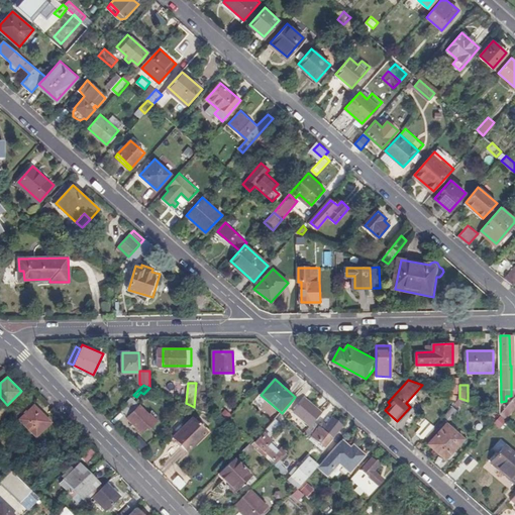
[(131,397),(121,408),(130,417),(129,418),(141,431),(146,426),(148,428),(156,421),(131,397)]
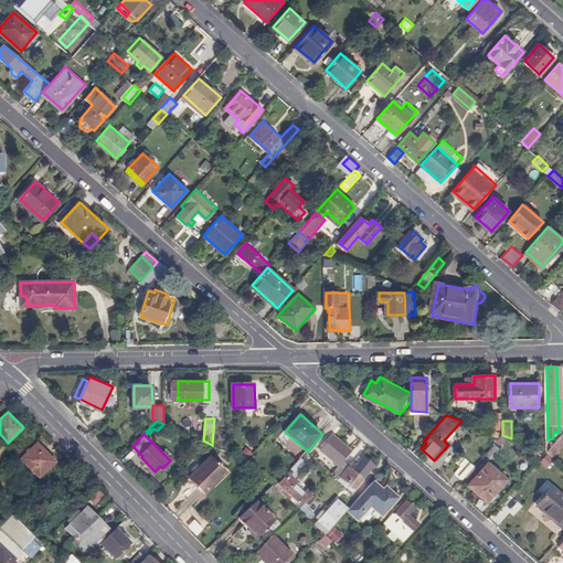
[(562,434),(548,452),(553,456),(562,445),(562,434)]
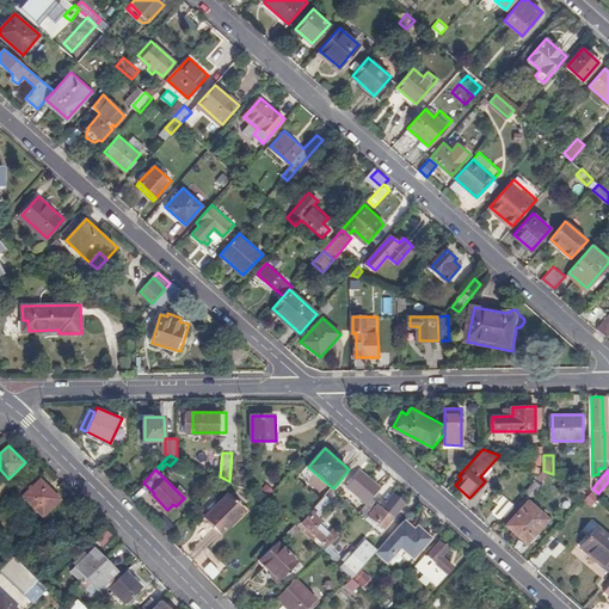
[(543,471),(537,477),(543,483),(553,474),(543,471)]
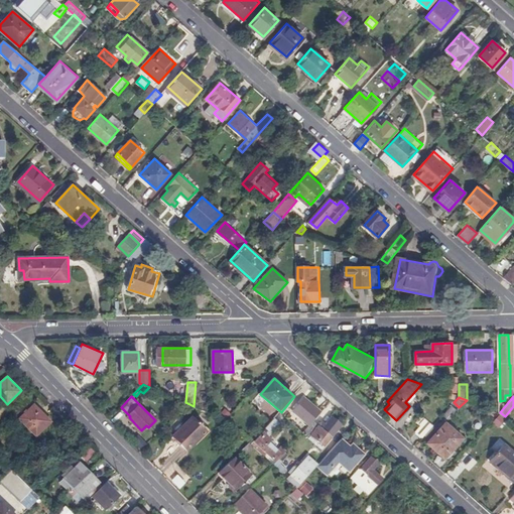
[(313,420),(322,412),(305,399),(294,411),(309,425),(313,420)]
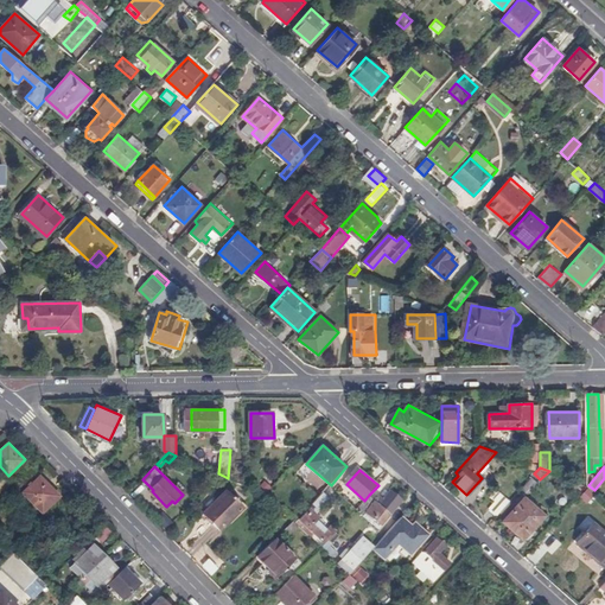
[(43,513),(61,495),(40,475),(24,492),(43,513)]
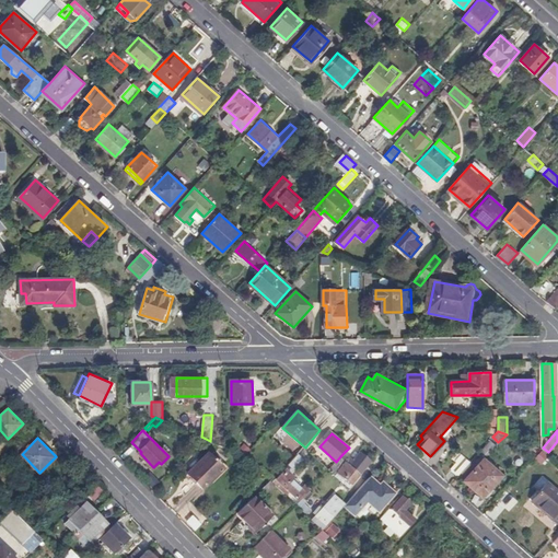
[(490,439),(481,450),(488,455),(497,444),(490,439)]
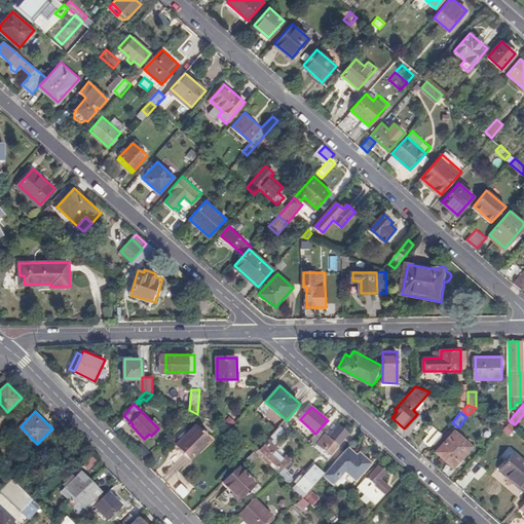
[(225,423),(231,428),(236,422),(230,418),(225,423)]
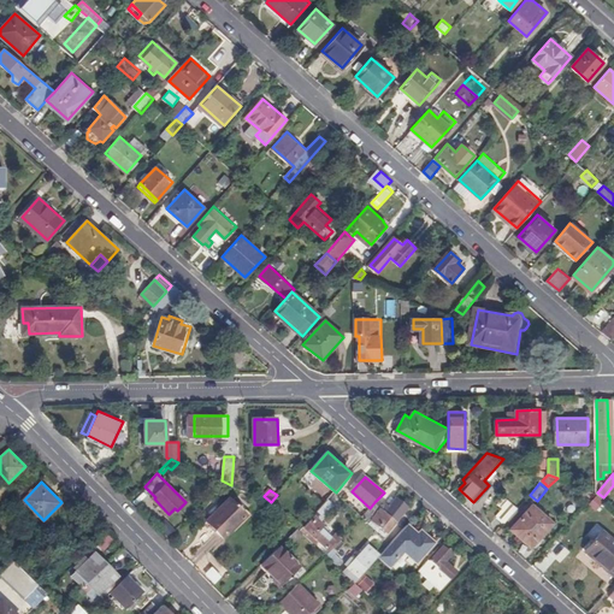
[(385,511),(375,502),(370,508),(366,513),(389,532),(409,507),(396,496),(385,511)]
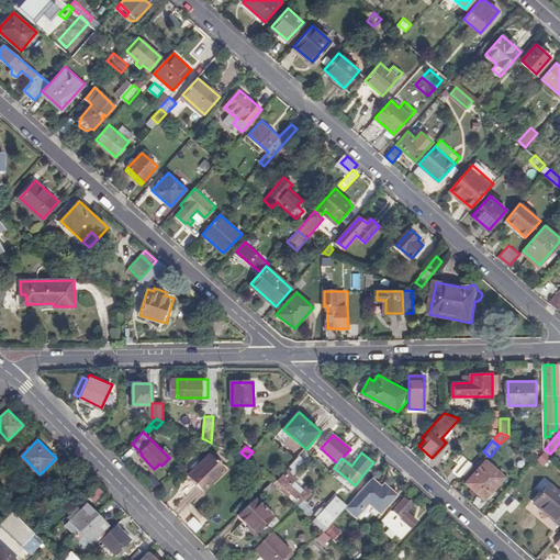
[(452,470),(460,477),(472,463),(459,452),(452,459),(458,463),(452,470)]
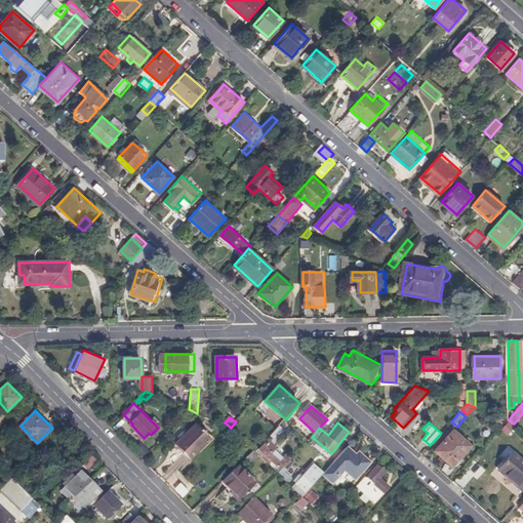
[(211,438),(197,424),(177,442),(192,457),(211,438)]
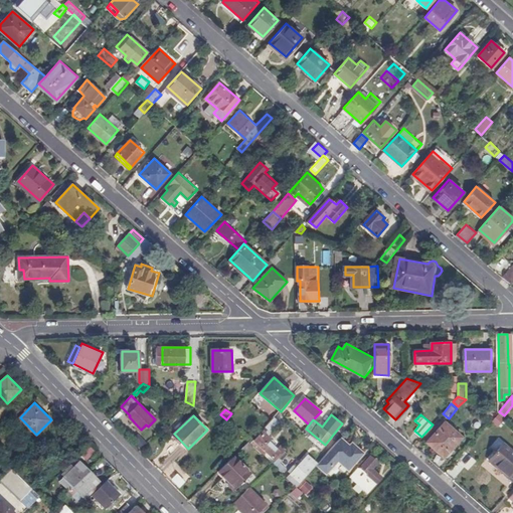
[(463,438),(445,421),(426,442),(445,458),(463,438)]
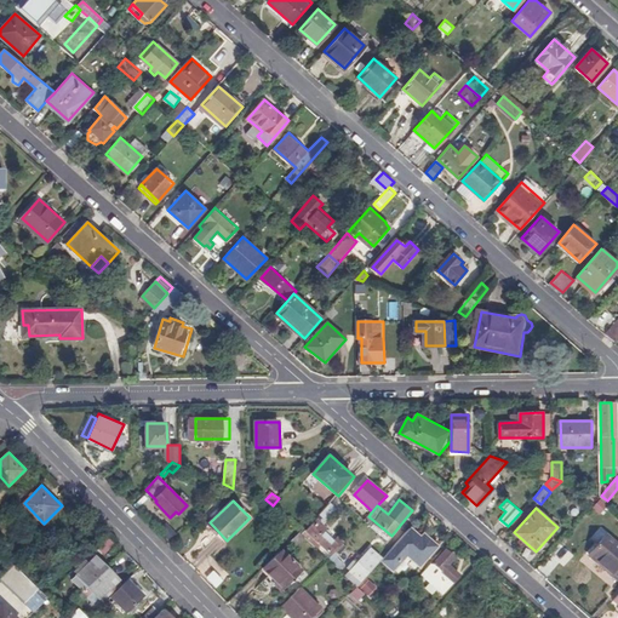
[(321,544),(333,556),(360,526),(354,522),(337,542),(328,534),(330,532),(316,520),(303,534),(318,548),(321,544)]
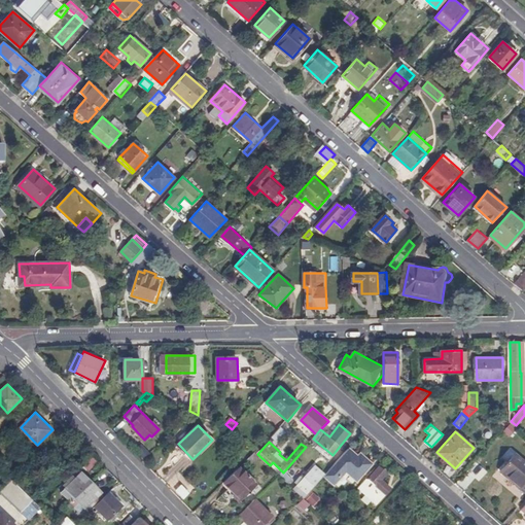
[(358,457),(348,449),(324,476),(335,484),(346,470),(357,480),(371,463),(360,455),(358,457)]
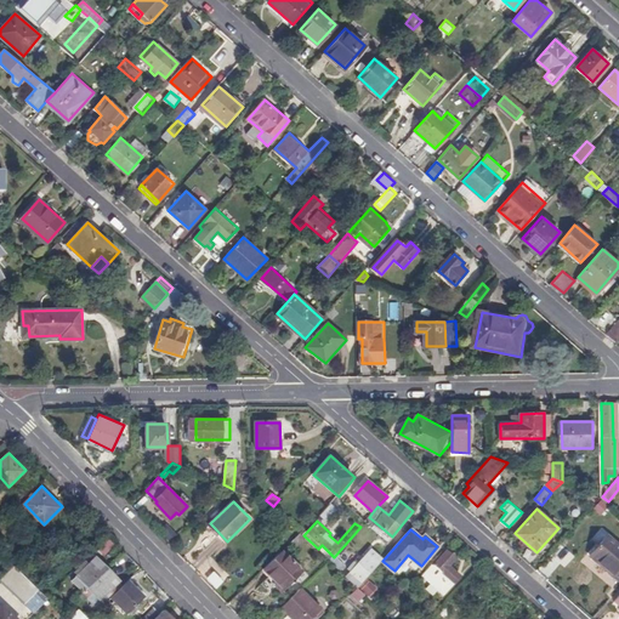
[(618,544),(609,535),(591,555),(618,579),(618,544)]
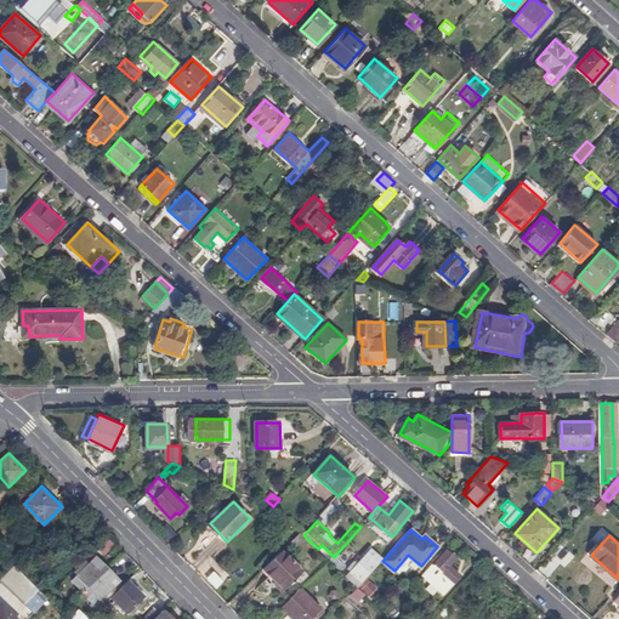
[(305,572),(282,550),(265,568),(278,581),(287,590),(305,572)]
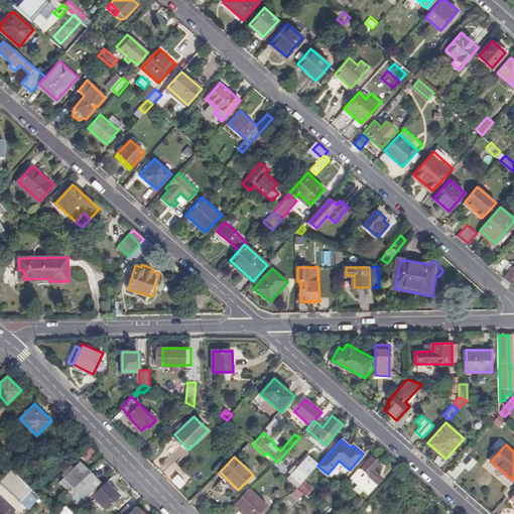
[(305,480),(317,467),(307,458),(288,479),(298,488),(299,487),(305,480)]
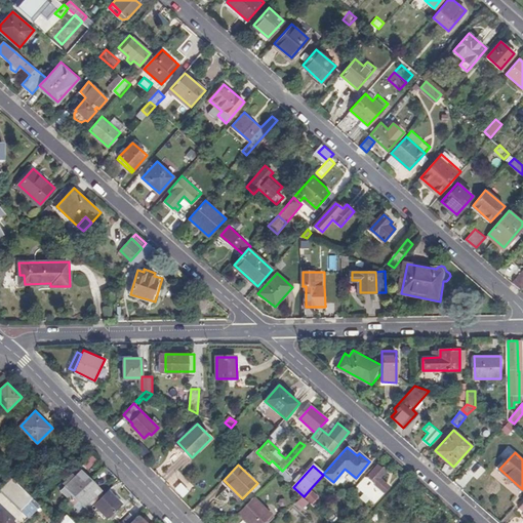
[(367,478),(366,476),(357,486),(375,503),(390,487),(380,479),(386,472),(378,466),(367,478)]
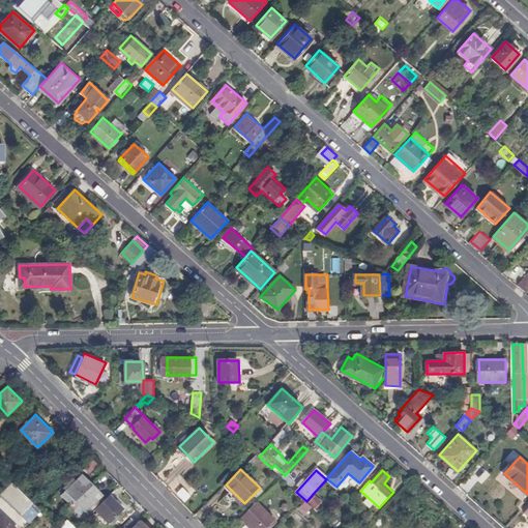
[(75,499),(76,500),(92,485),(82,475),(72,482),(71,480),(64,488),(66,490),(62,494),(70,503),(75,499)]
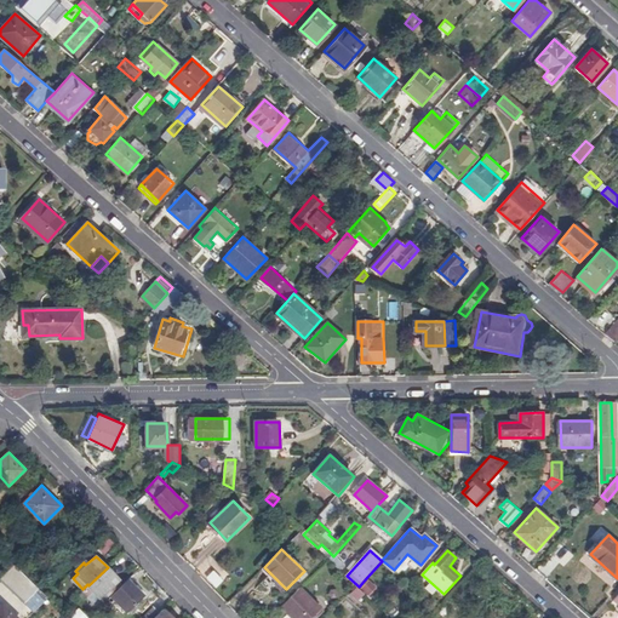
[(28,562),(21,568),(33,581),(38,574),(39,573),(28,562)]
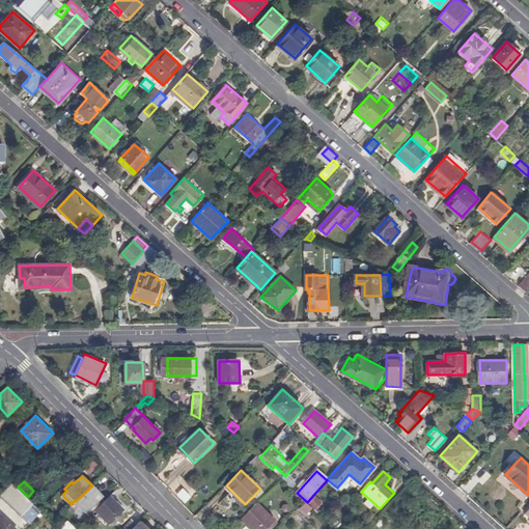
[(1,494),(28,523),(39,511),(12,483),(1,494)]
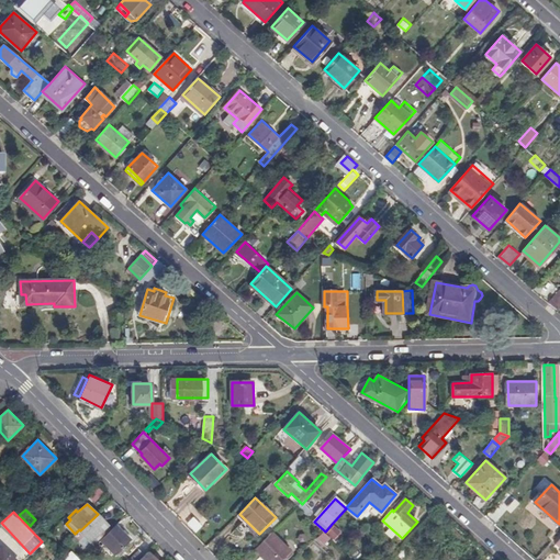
[(98,514),(80,530),(91,541),(108,525),(98,514)]
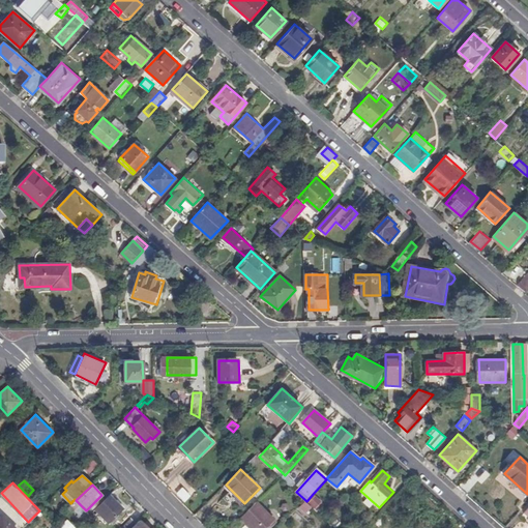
[(185,488),(178,494),(186,502),(194,496),(185,488)]
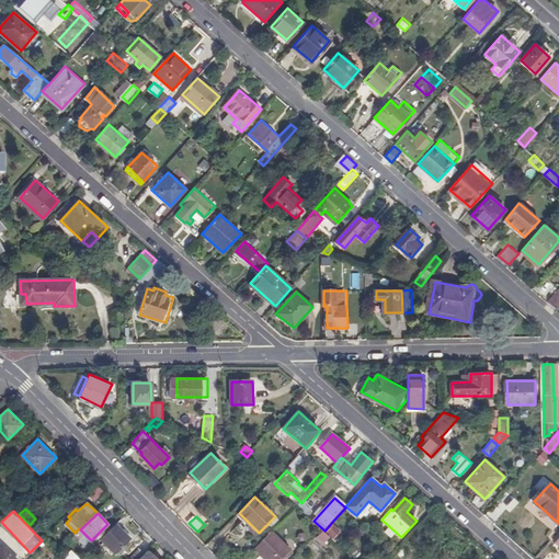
[(34,520),(30,525),(36,532),(42,526),(34,520)]
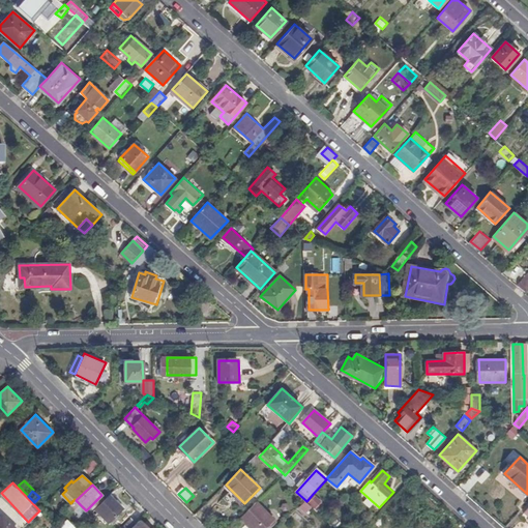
[(322,501),(314,493),(308,500),(316,508),(322,501)]
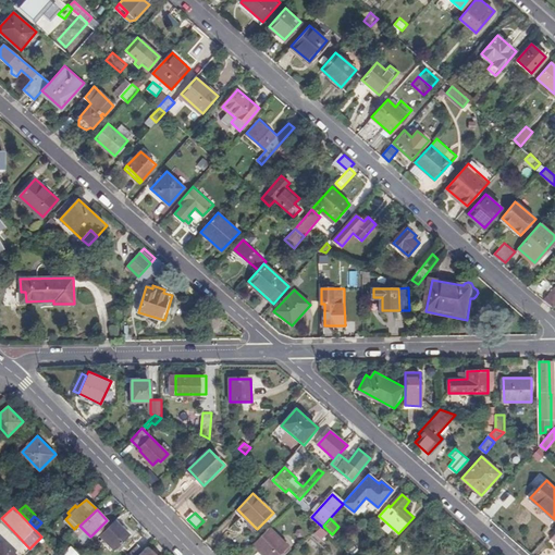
[(116,520),(101,535),(115,550),(131,535),(116,520)]
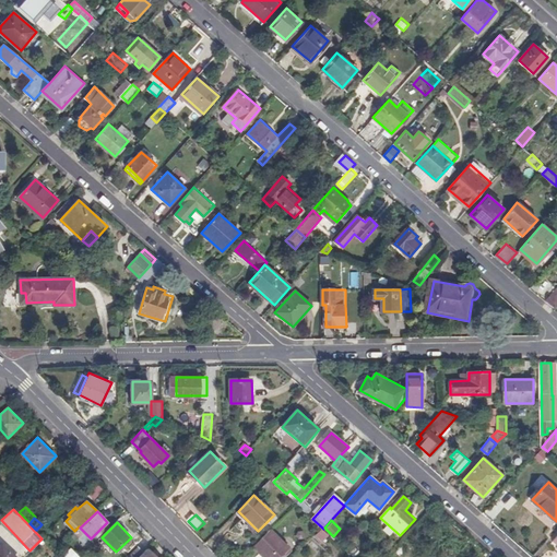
[(256,533),(258,531),(250,523),(249,526),(256,533)]
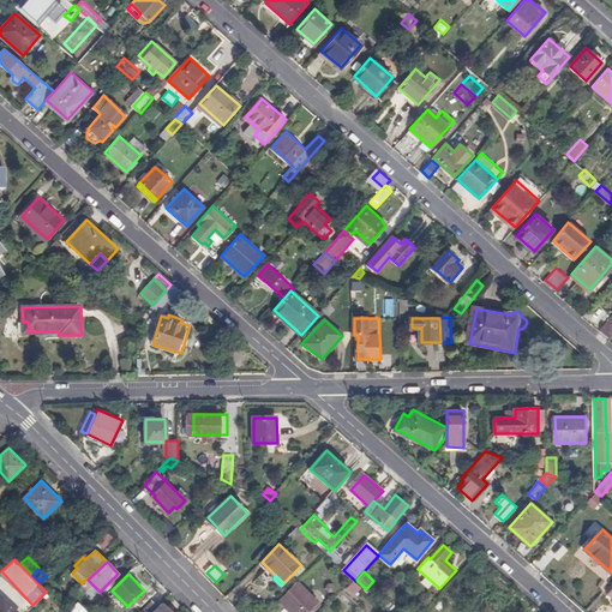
[(299,581),(279,601),(287,610),(283,611),(310,611),(319,603),(299,581)]
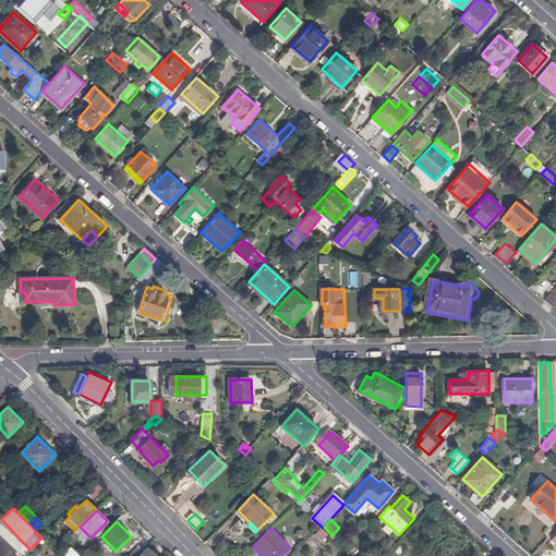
[(323,528),(315,534),(325,543),(331,536),(323,528)]
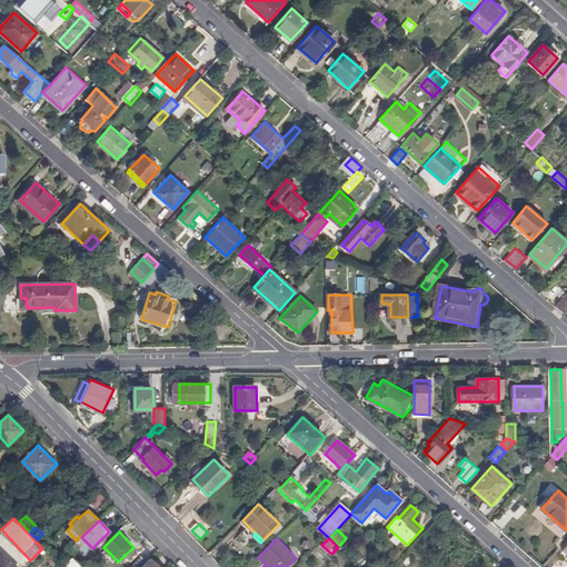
[(0,566),(17,566),(3,554),(0,556),(0,566)]
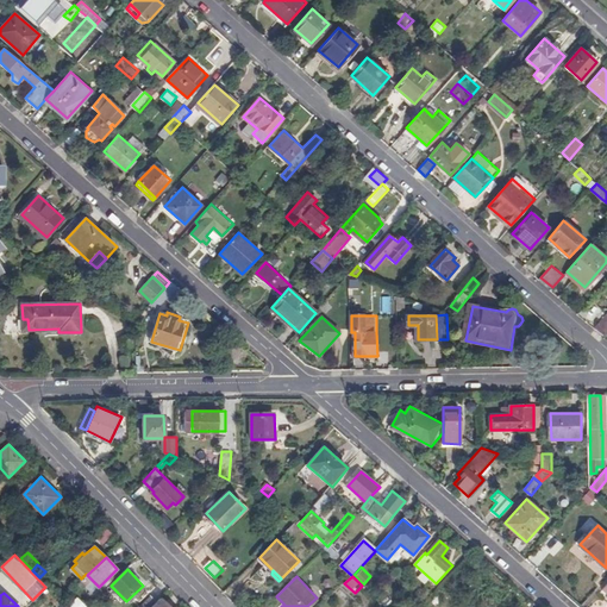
[(68,606),(85,606),(88,605),(79,595),(68,606)]
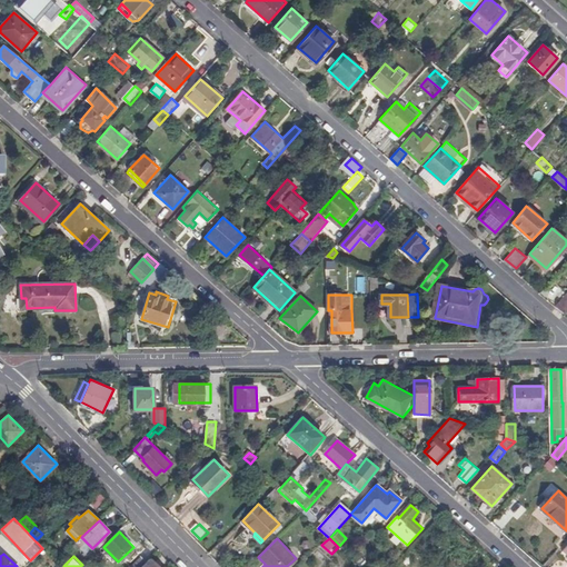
[(132,565),(133,566),(141,566),(148,561),(142,556),(132,565)]
